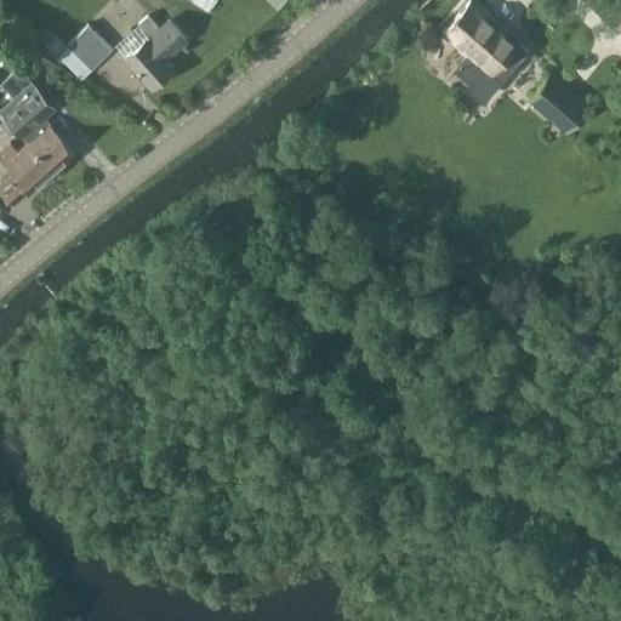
[(187,0),(208,13),(216,0),(187,0)]
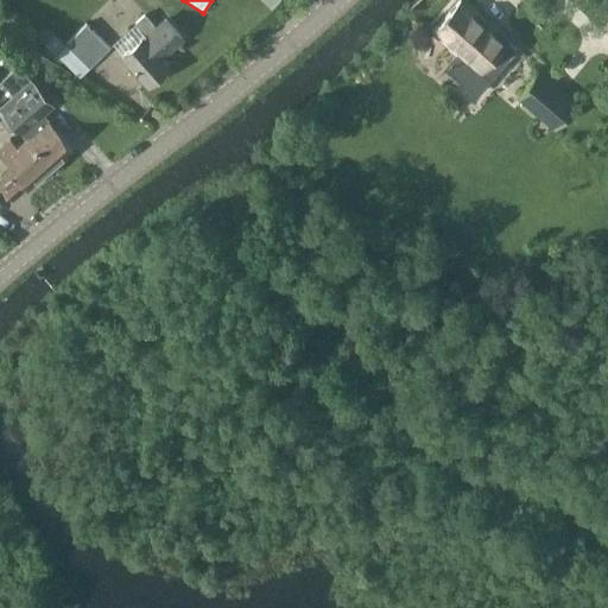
[(480,71),(506,40),(458,0),(432,31),(435,33),(432,37),(430,42),(431,50),(438,57),(447,57),(451,54),(454,50),(480,71)]
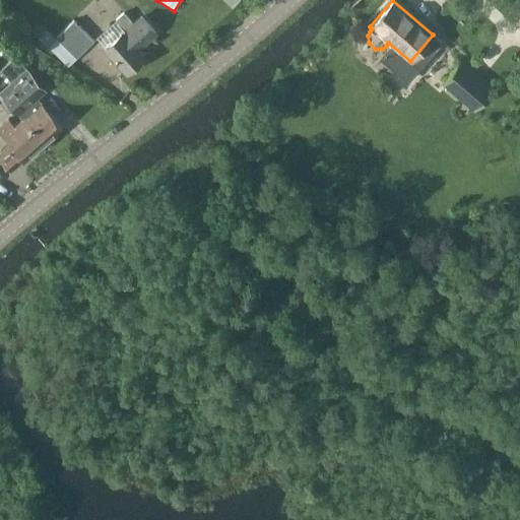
[(133,24),(123,13),(116,20),(126,31),(123,34),(122,33),(105,48),(126,72),(143,57),(136,50),(155,34),(141,17),(133,24)]
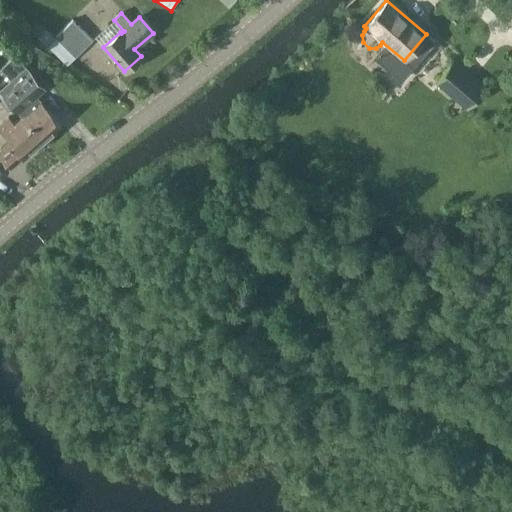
[(55,38),(37,19),(28,28),(66,65),(91,40),(72,21),(55,38)]
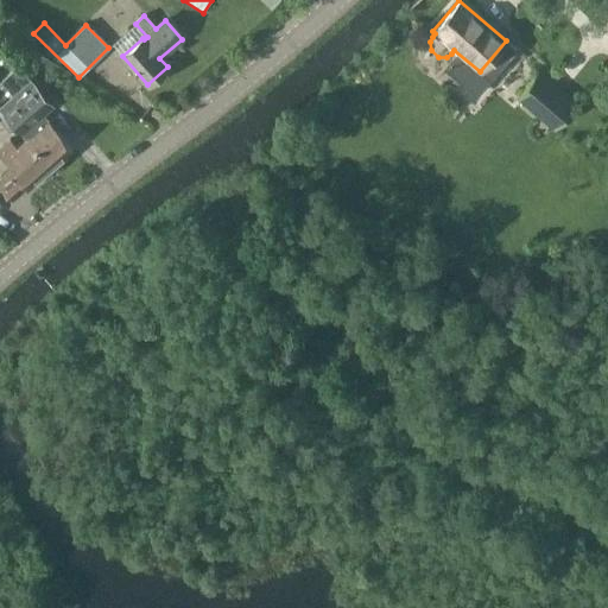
[(555,132),(577,105),(540,73),(517,100),(555,132)]
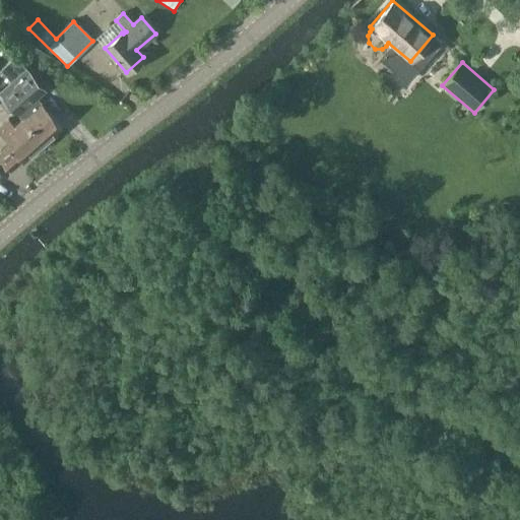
[(46,89),(26,68),(0,90),(0,93),(14,110),(13,111),(21,120),(43,144),(62,128),(35,98),(46,89)]
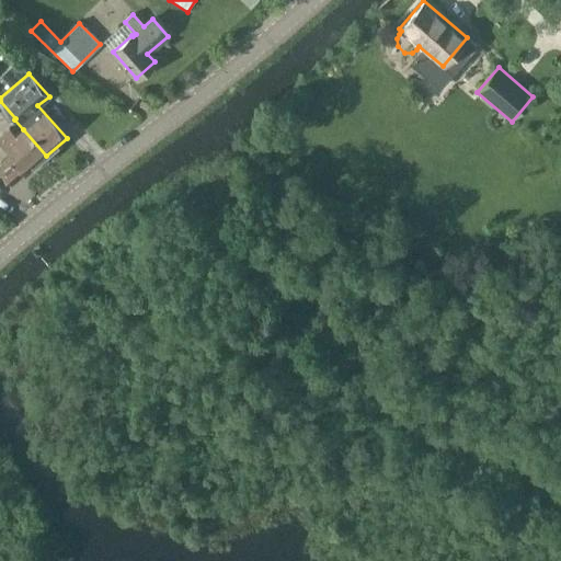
[(0,101),(0,112),(10,123),(14,119),(15,118),(0,101)]
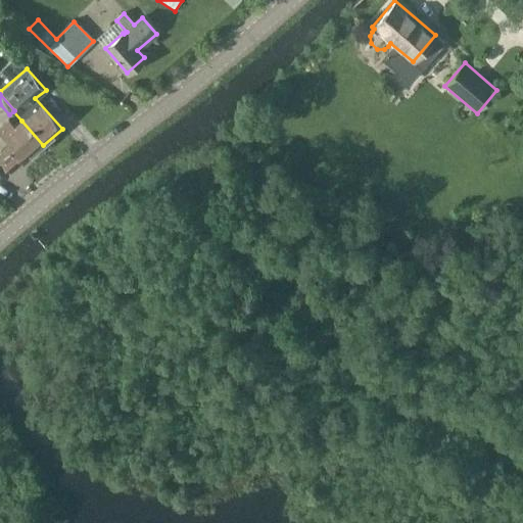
[(14,128),(12,125),(8,121),(0,127),(0,135),(10,147),(0,155),(0,158),(10,171),(22,160),(24,162),(43,145),(21,121),(14,128)]
